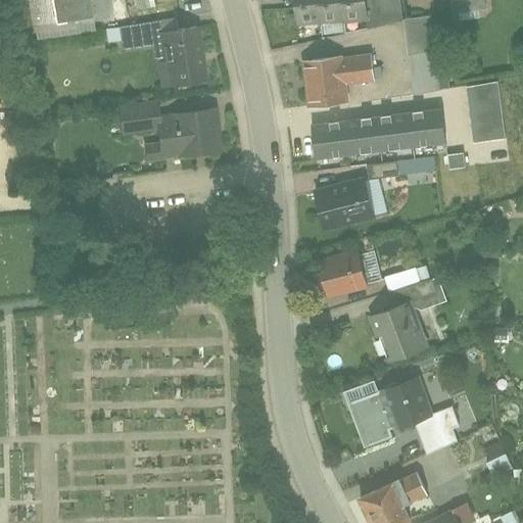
[(89,0),(27,0),(31,38),(93,32),(89,0)]
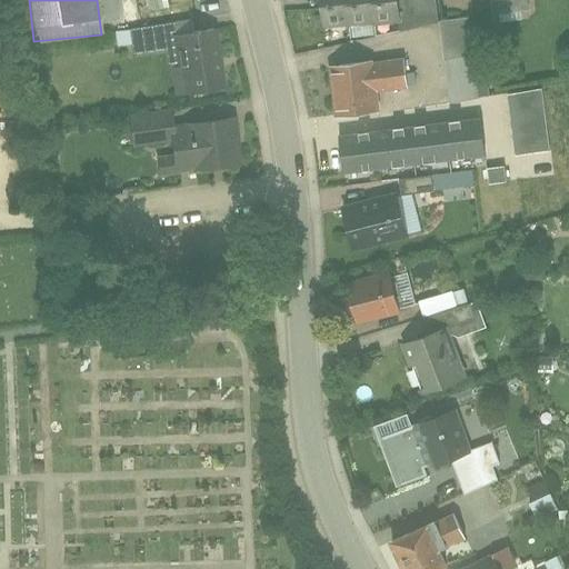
[(320,0),(325,25),(330,25),(331,27),(345,26),(345,22),(349,21),(350,23),(356,22),(357,26),(370,23),(369,20),(375,20),(376,21),(400,18),(398,0),(320,0)]
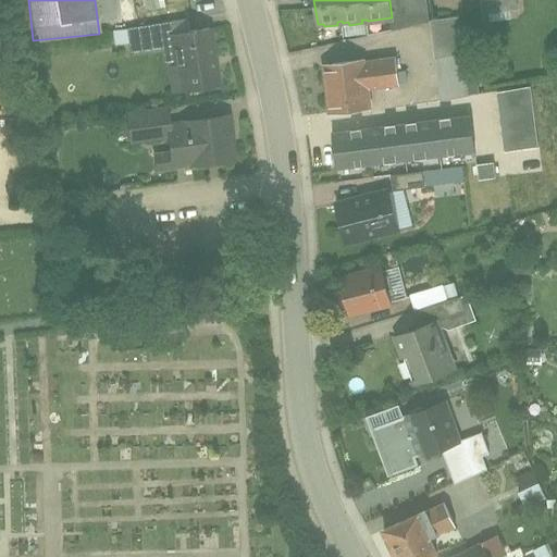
[(428,22),(442,100),(470,95),(456,17),(428,22)]
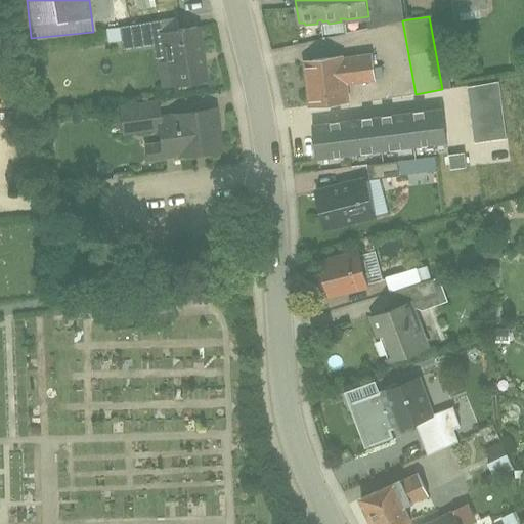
[(153,33),(162,84),(201,77),(191,26),(153,33)]
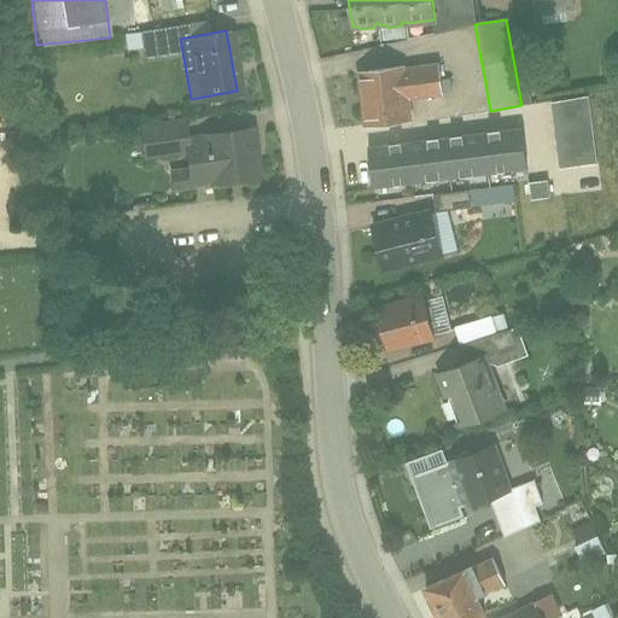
[(357,73),(363,124),(414,118),(412,100),(443,97),(438,64),(357,73)]
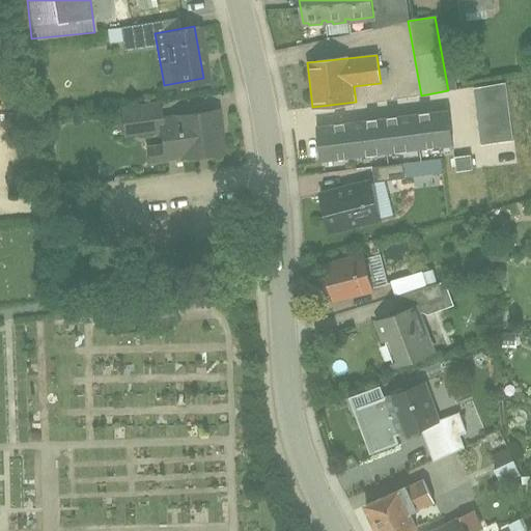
[(472,87),(480,144),(512,140),(505,83),(472,87)]
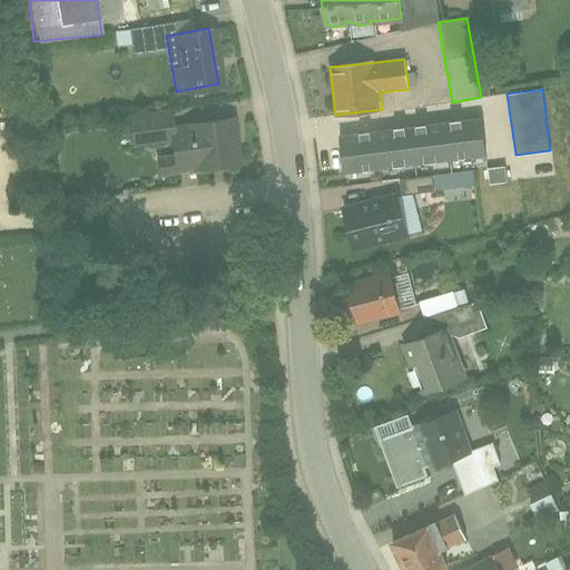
[(187,128),(173,130),(172,108),(128,110),(130,146),(166,144),(172,175),(231,164),(222,112),(186,119),(187,128)]
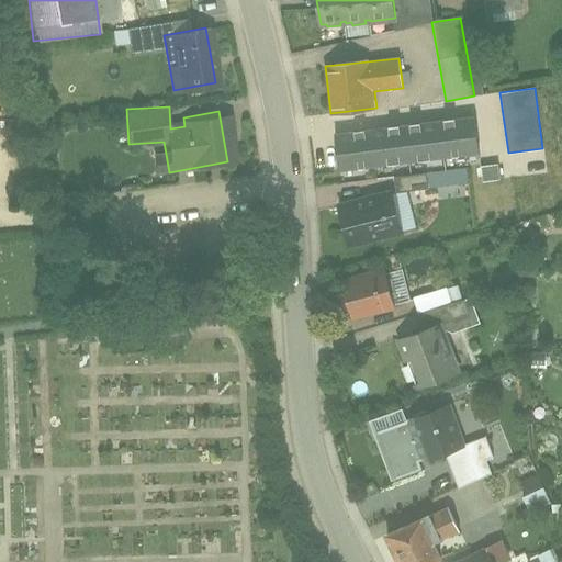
[(334,134),(338,170),(480,154),(475,117),(334,134)]
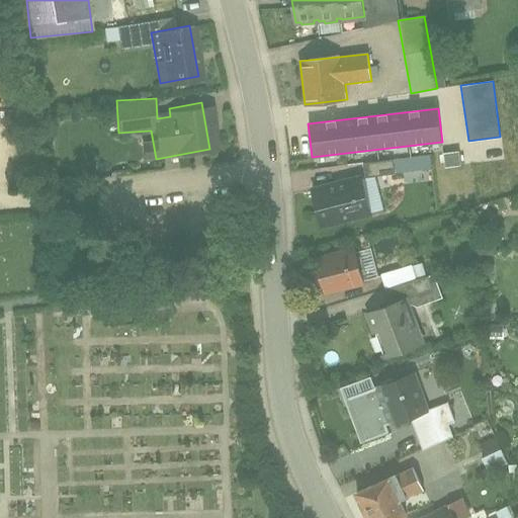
[(505,148),(460,150),(461,163),(505,162),(505,148)]
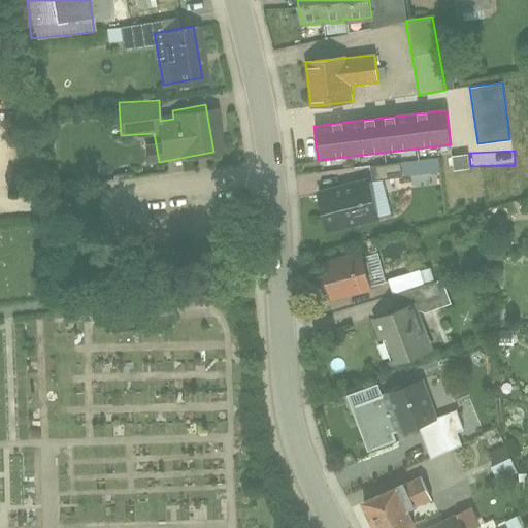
[(453,169),(468,168),(467,155),(452,156),(453,169)]
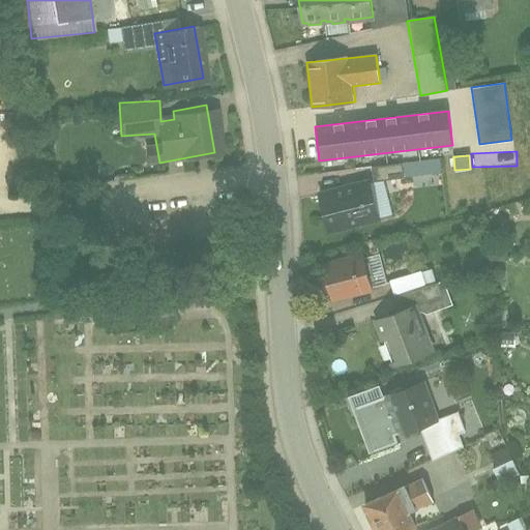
[(317,197),(327,238),(380,224),(370,182),(317,197)]
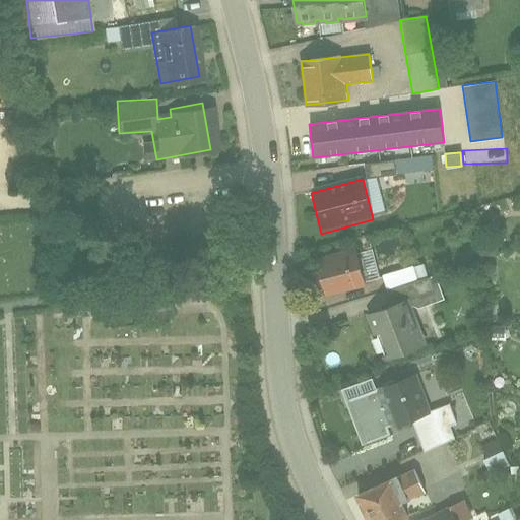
[(315,259),(324,297),(367,286),(358,249),(315,259)]
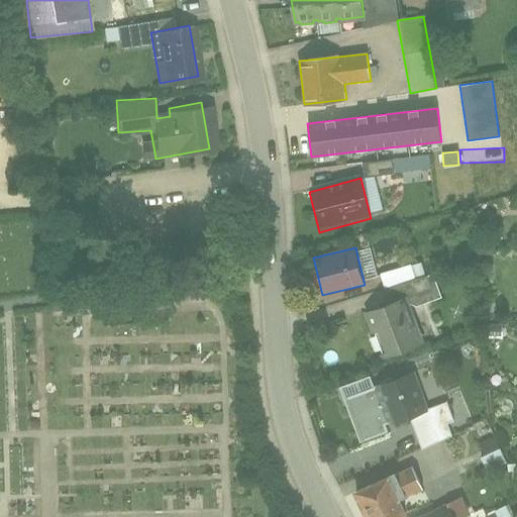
[(366,313),(383,359),(419,346),(402,299),(366,313)]
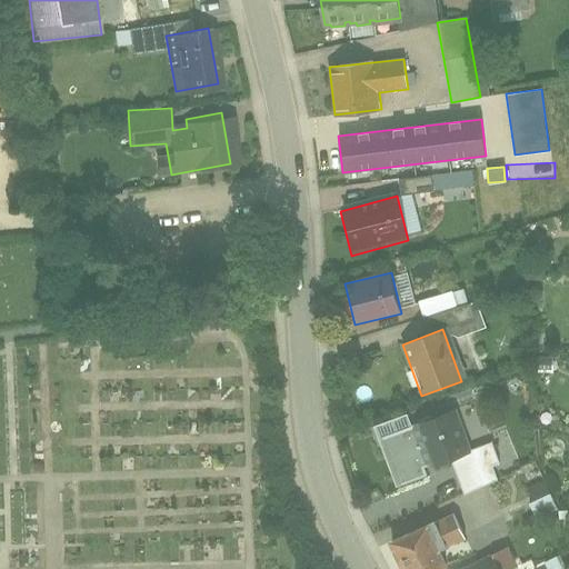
[(410,429),(426,471),(467,457),(452,415),(410,429)]
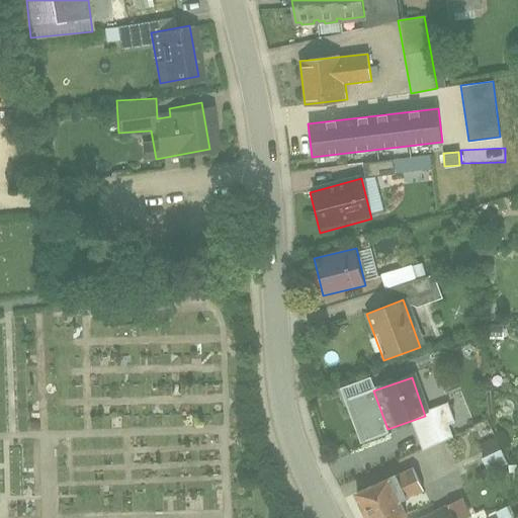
[(500,439),(481,444),(487,471),(506,466),(500,439)]
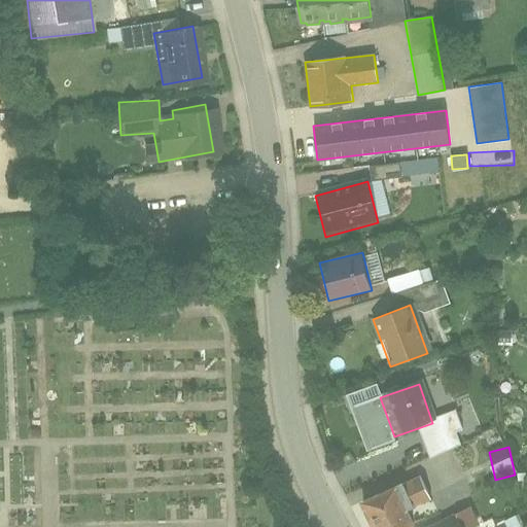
[(359,500),(369,526),(410,526),(413,526),(407,510),(431,500),(422,477),(359,500)]
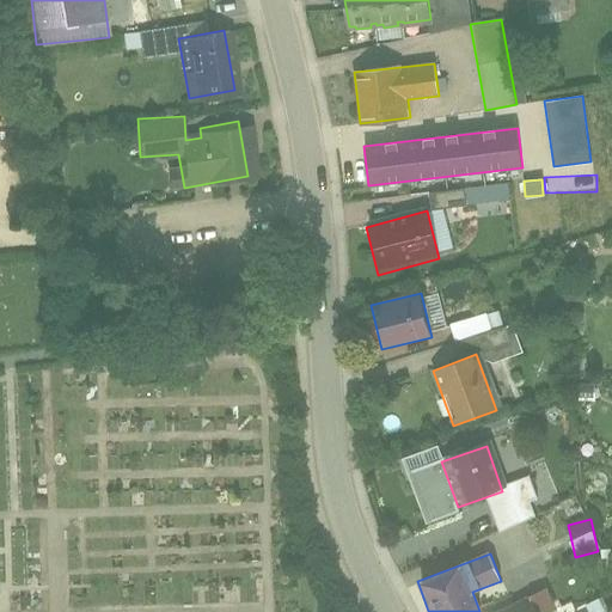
[(508,611),(536,611),(531,601),(508,611)]
